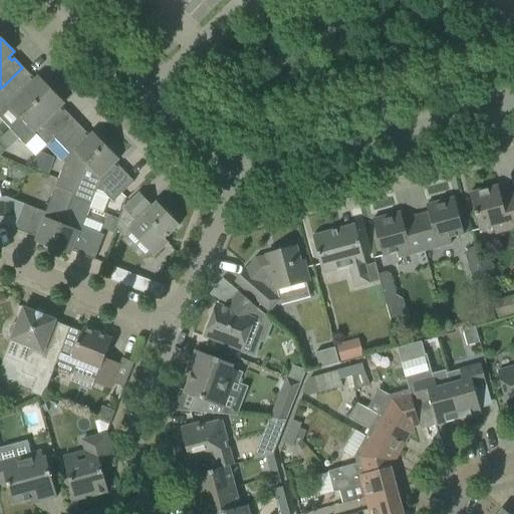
[(22,67),(4,85),(0,88),(0,114),(9,106),(21,119),(51,90),(38,76),(32,81),(29,78),(31,76),(22,67)]
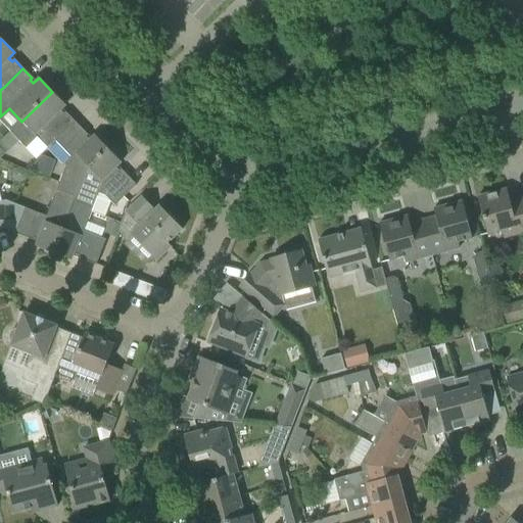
[(55,140),(75,122),(65,112),(63,114),(59,110),(65,105),(52,92),(21,122),(0,141),(0,144),(8,153),(19,142),(26,148),(37,138),(47,148),(55,141),(55,140)]
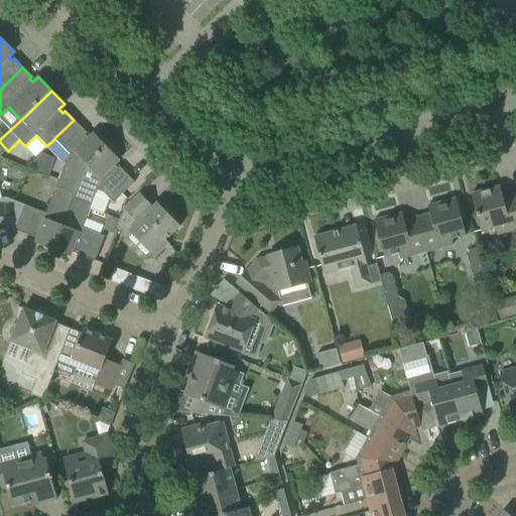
[(68,157),(55,188),(74,196),(85,168),(106,147),(93,133),(88,138),(85,135),(87,133),(74,120),(54,138),(54,139),(70,154),(68,157)]
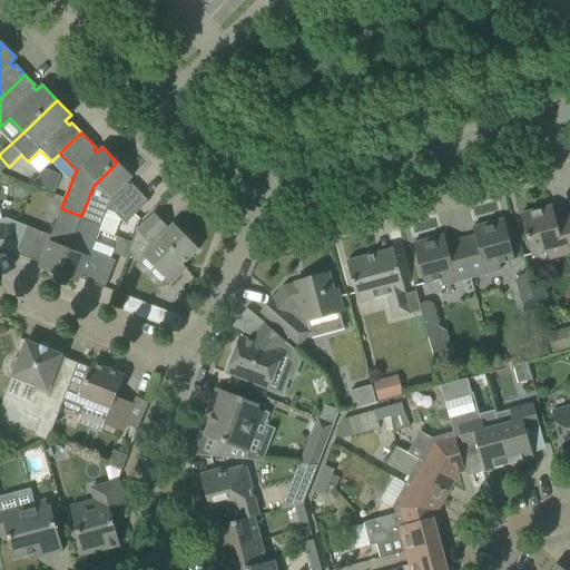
[(94,186),(81,216),(80,219),(100,227),(107,210),(114,213),(125,224),(148,202),(131,185),(129,187),(126,183),(131,177),(117,163),(94,186)]
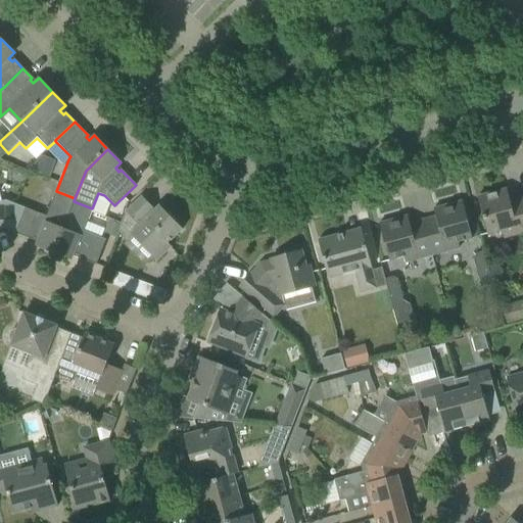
[(42,157),(28,170),(47,178),(53,161),(42,157)]
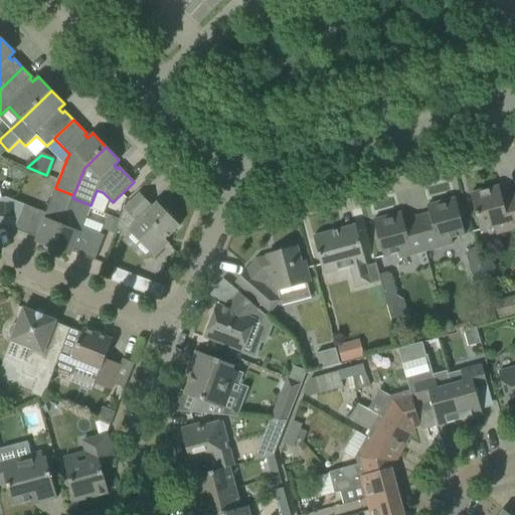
[(14,168),(12,173),(14,178),(19,179),(24,177),(25,172),(23,168),(18,166),(14,168)]
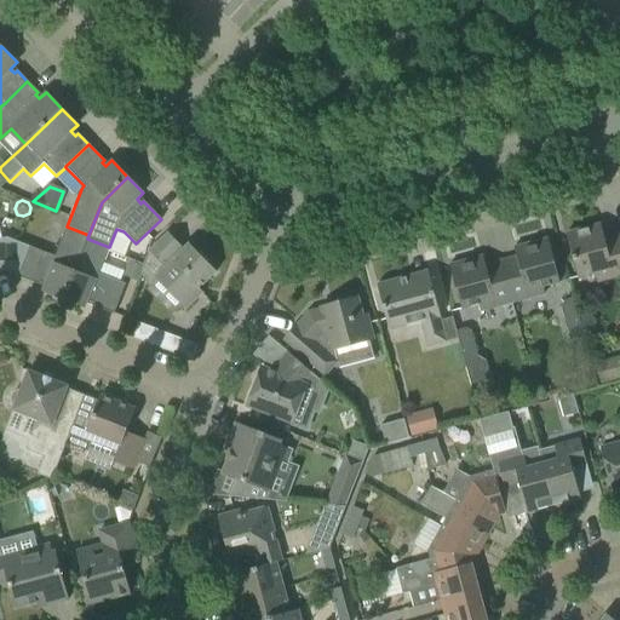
[(619,276),(619,239),(619,235),(603,239),(600,224),(566,234),(578,279),(595,274),(597,282),(619,276)]
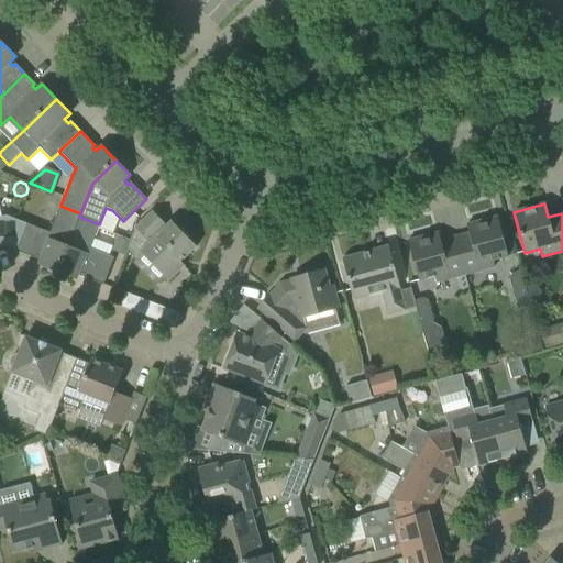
[(50,233),(26,224),(17,252),(35,258),(36,256),(41,258),(37,265),(57,273),(79,217),(80,213),(61,206),(50,233)]
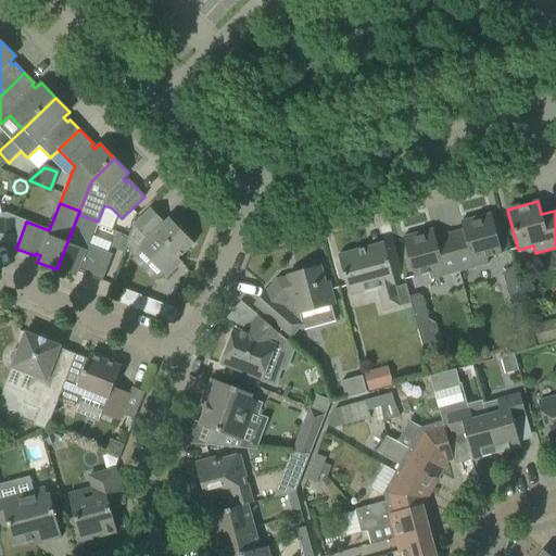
[(173,223),(168,228),(151,209),(133,226),(125,248),(134,257),(140,251),(166,278),(181,263),(178,258),(193,243),(188,238),(187,234),(180,226),(175,225),(173,223)]
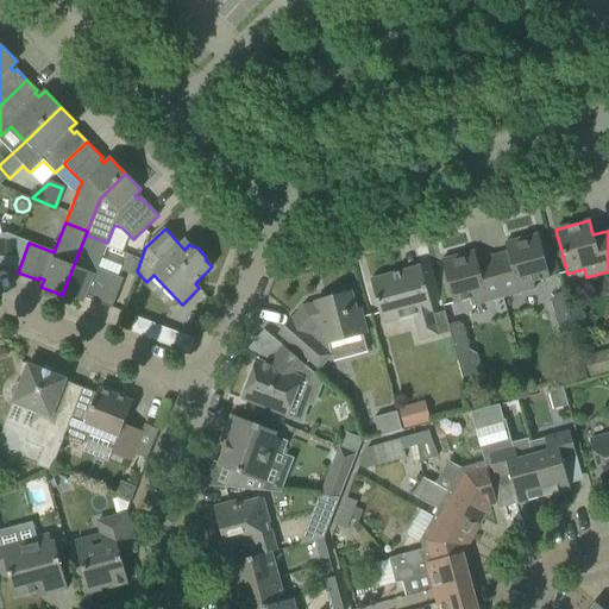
[(0,268),(5,267),(18,272),(29,243),(6,233),(1,236),(0,236),(0,268)]
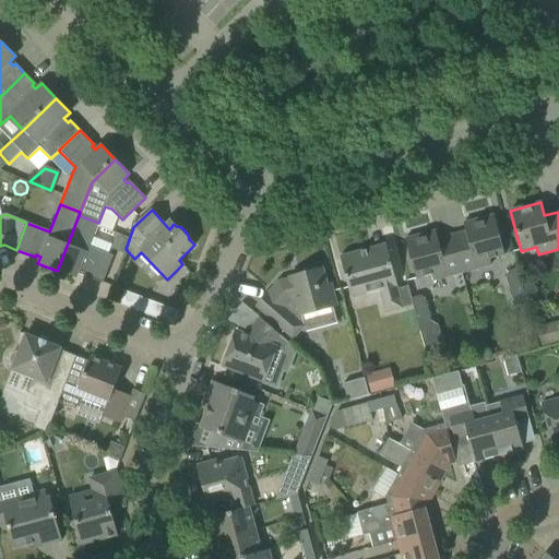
[(79,215),(57,271),(75,278),(79,271),(83,273),(82,275),(103,284),(113,257),(90,247),(98,223),(79,215)]
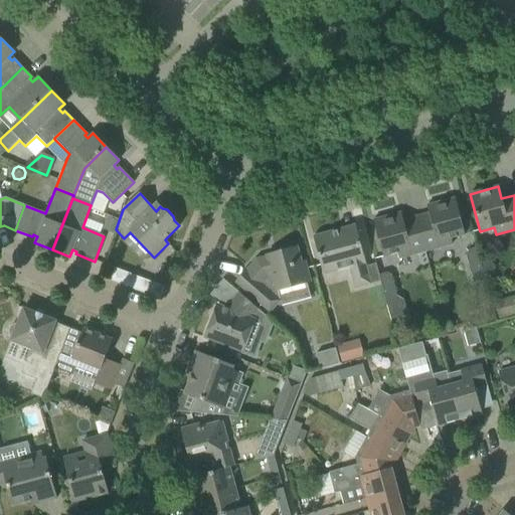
[(415,217),(417,225),(425,251),(452,244),(451,238),(465,235),(455,198),(426,206),(428,213),(415,217)]
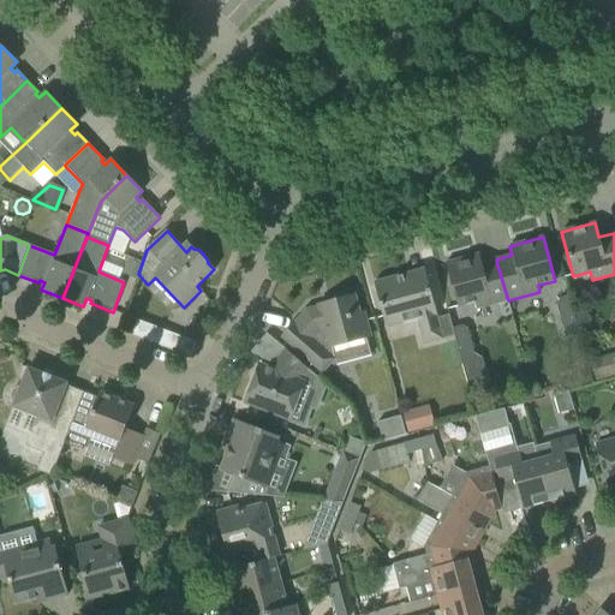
[(508,300),(499,269),(496,260),(482,263),(478,255),(446,263),(458,308),(475,303),(476,309),(508,300)]
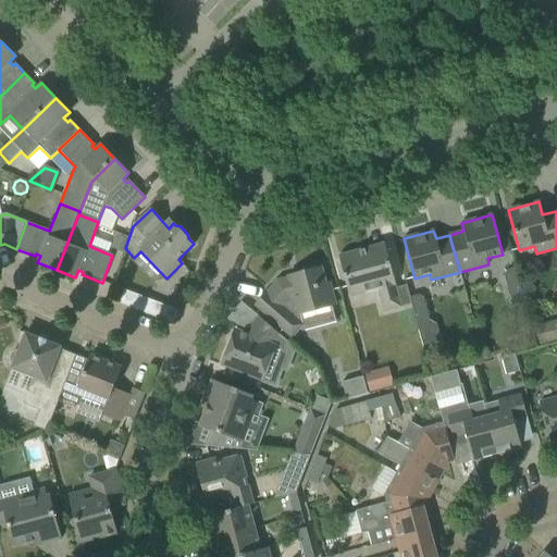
[(116,235),(112,248),(122,252),(127,239),(116,235)]
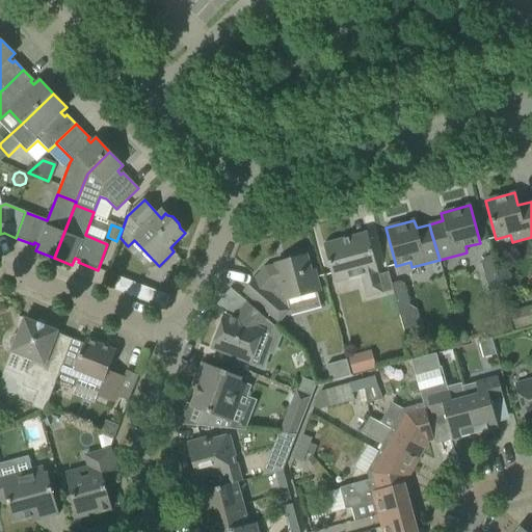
[(323,244),(334,284),(361,276),(367,298),(382,294),(376,272),(377,272),(367,233),(323,244)]
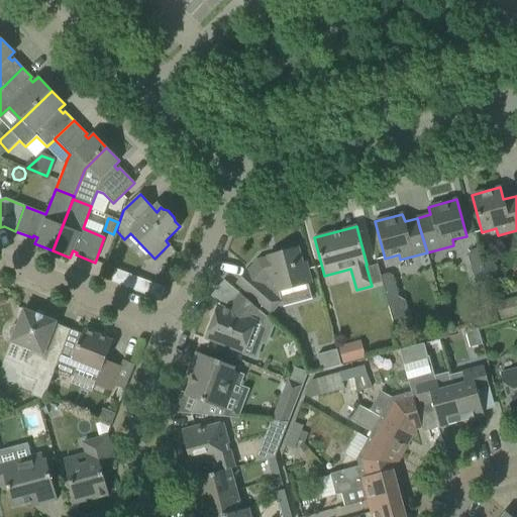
[(245,272),(236,283),(271,313),(281,301),(282,306),(311,298),(308,285),(311,284),(305,263),(302,264),(297,247),(294,248),(293,246),(289,246),(286,247),(283,249),(283,251),(278,252),(279,255),(257,262),(247,273),(245,272)]
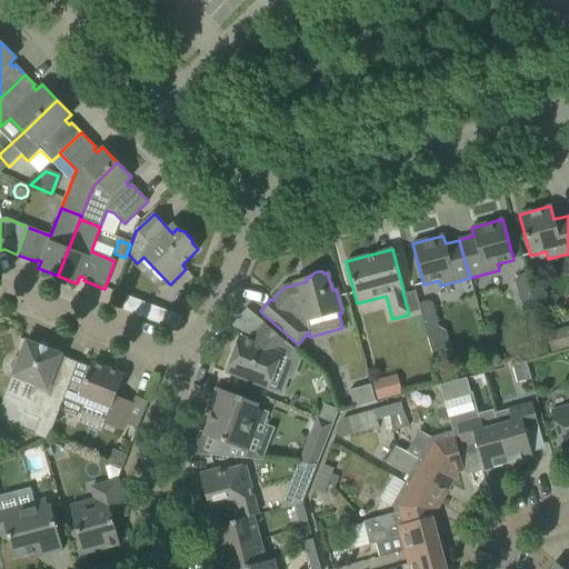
[(515,281),(522,312),(536,309),(527,275),(517,277),(515,281)]
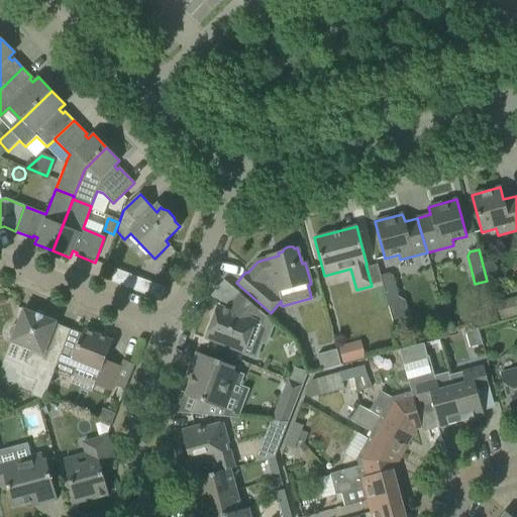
[(136,292),(141,280),(115,269),(110,282),(136,292)]
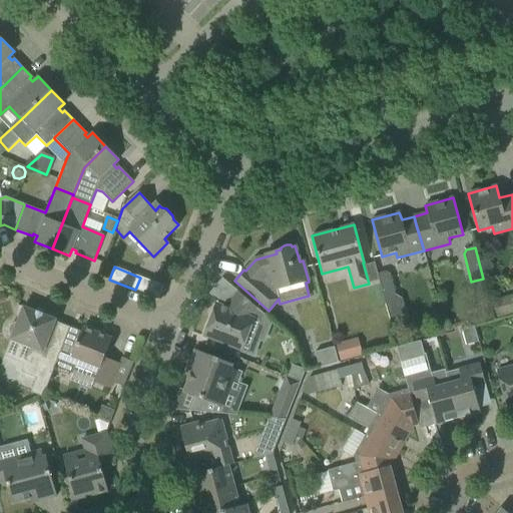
[(377,274),(385,305),(397,302),(389,274),(386,272),(377,274)]
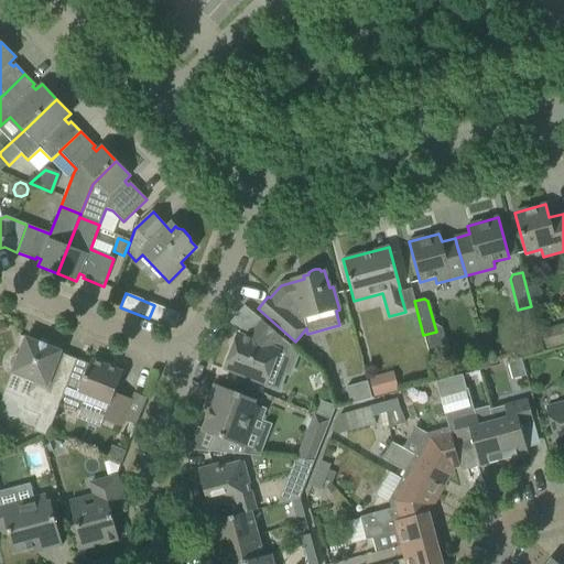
[(300,354),(262,321),(240,345),(235,343),(224,370),(260,383),(267,366),(272,368),(291,376),(300,354)]
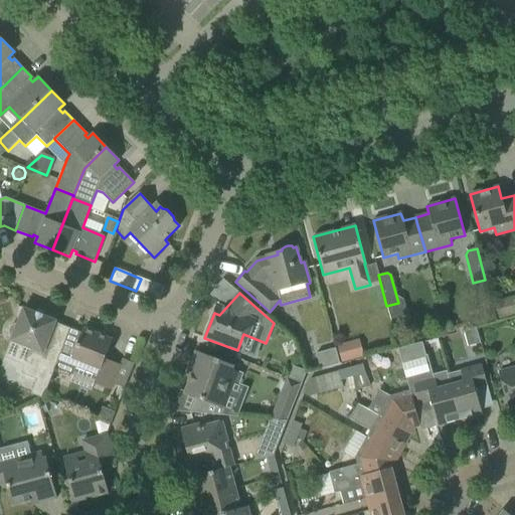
[(493,302),(498,320),(514,315),(514,299),(514,296),(493,302)]
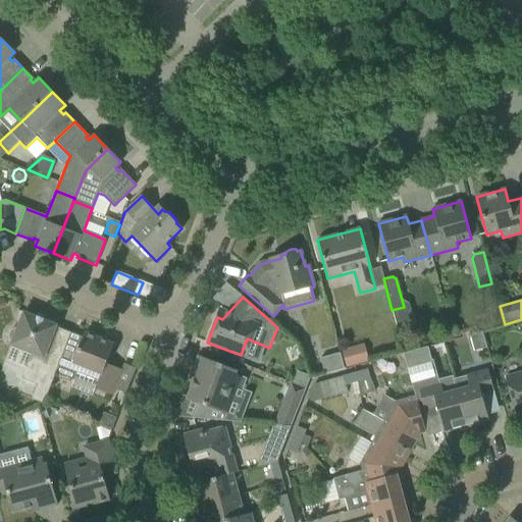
[(9,333),(8,336),(9,340),(10,343),(11,343),(34,352),(27,371),(23,379),(37,384),(32,400),(43,404),(55,373),(63,353),(48,347),(56,325),(23,313),(17,328),(16,328),(13,329),(11,331),(9,333)]
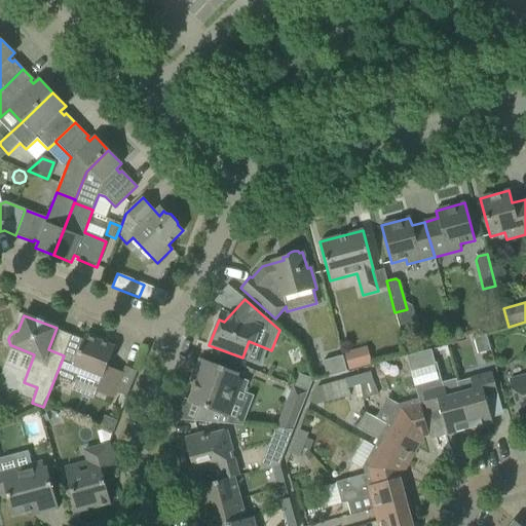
[(64,355),(55,376),(74,384),(77,376),(99,385),(96,392),(113,399),(123,373),(107,367),(114,347),(84,336),(83,340),(72,336),(64,355)]
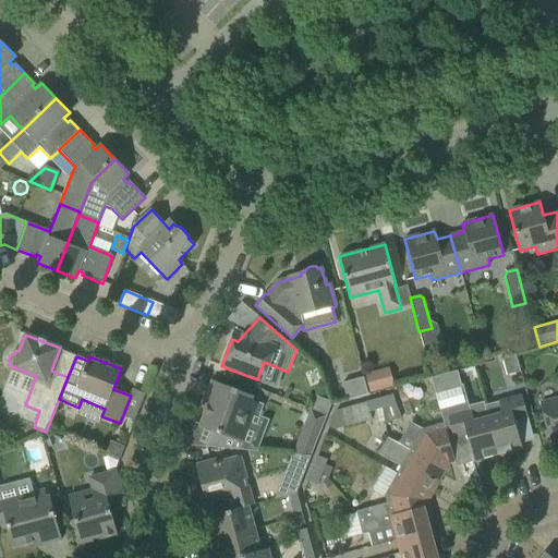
[(461,386),(457,372),(432,378),(436,392),(461,386)]
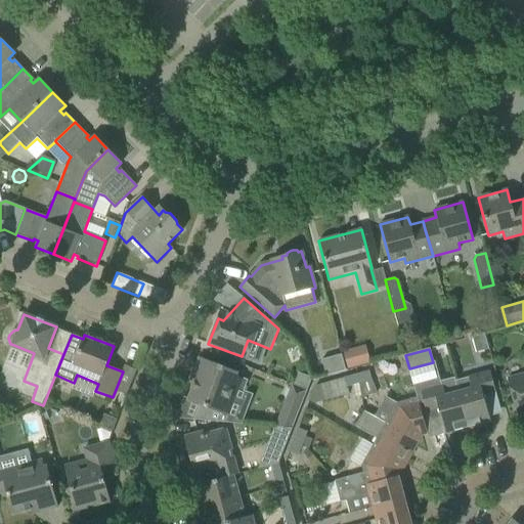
[(355,350),(343,353),(348,369),(359,366),(355,350)]
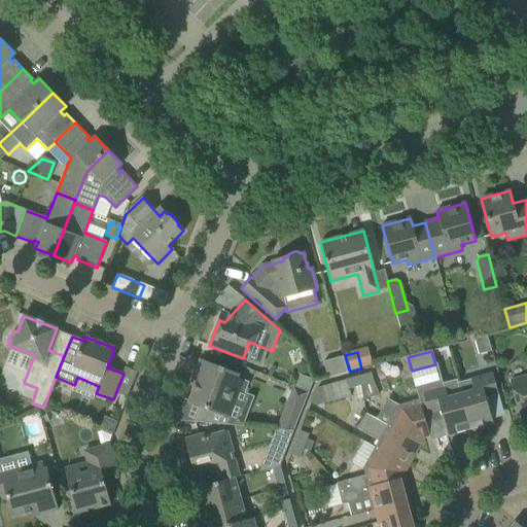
[(344,357),(324,362),(328,378),(348,372),(344,357)]
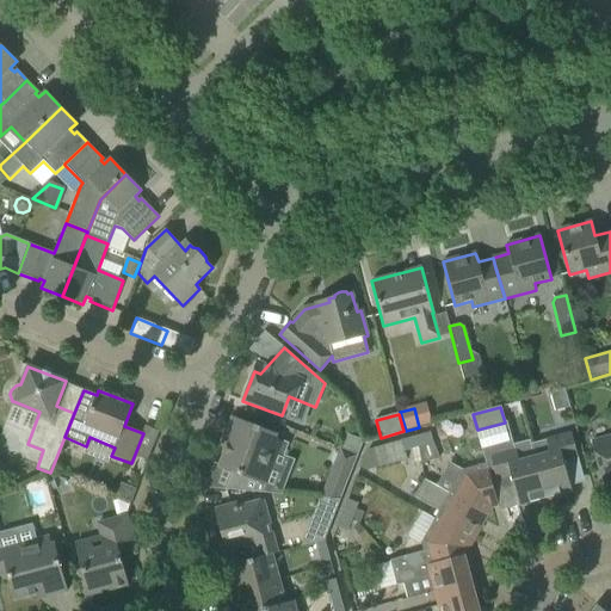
[(229,437),(217,468),(233,473),(226,491),(250,492),(261,493),(282,494),(295,461),(278,455),(283,442),(276,439),(278,434),(232,417),(224,436),(229,437)]
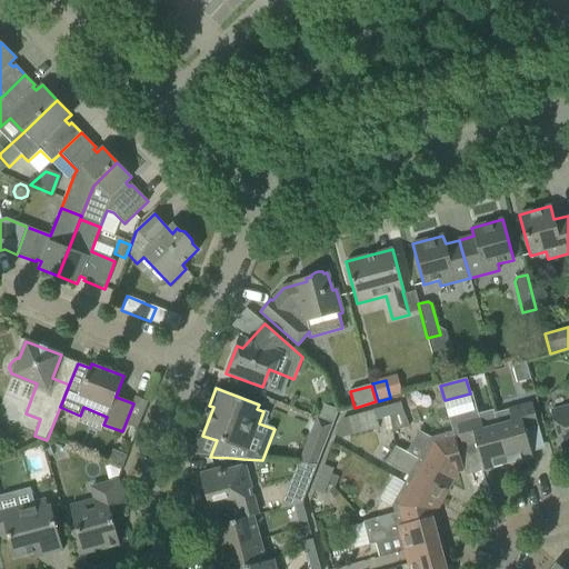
[(470,393),(445,400),(449,417),(475,410),(470,393)]
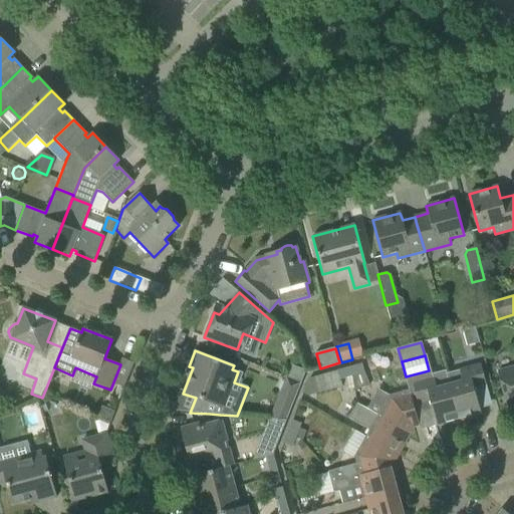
[(352,375),(364,372),(361,364),(349,367),(352,375)]
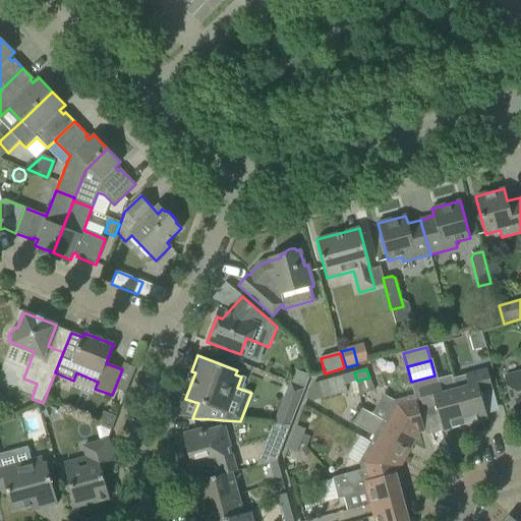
[(452,379),(465,425),(487,419),(481,398),(494,395),(487,369),(452,379)]
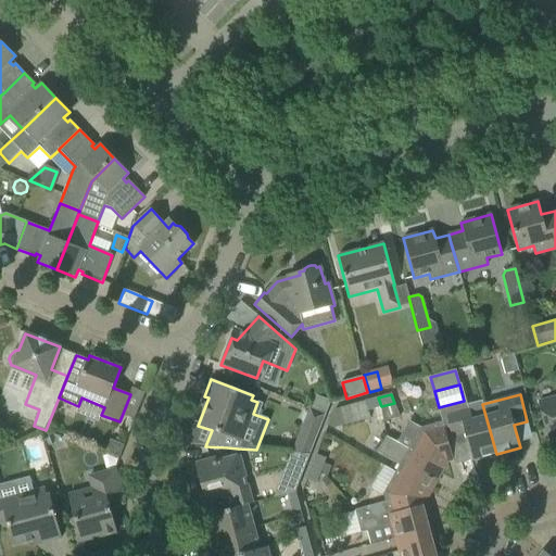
[(555,396),(539,402),(548,442),(555,439),(555,396)]
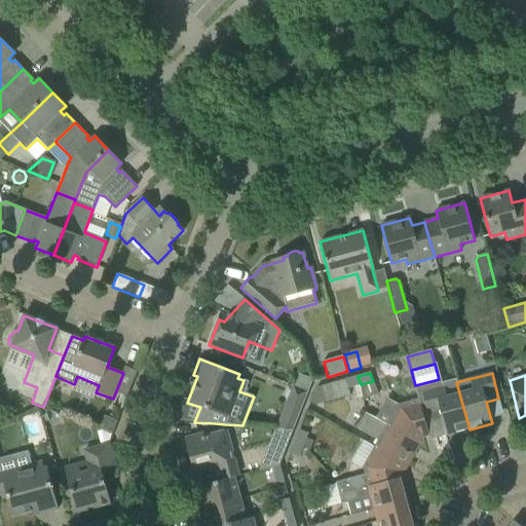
[(361,384),(358,376),(345,379),(347,388),(361,384)]
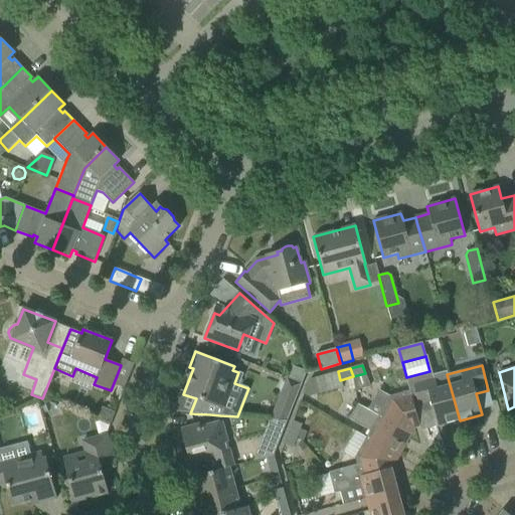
[(460,420),(447,374),(446,371),(433,375),(434,378),(412,383),(414,389),(419,408),(432,405),(438,426),(460,420)]
